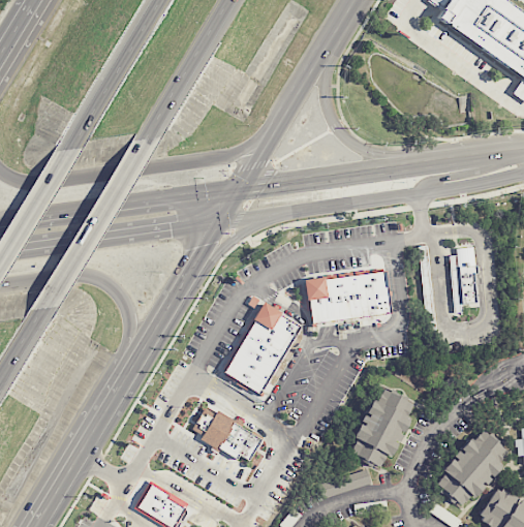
[(523,76),(440,19),(453,0),(506,0),(523,11),(523,76)]
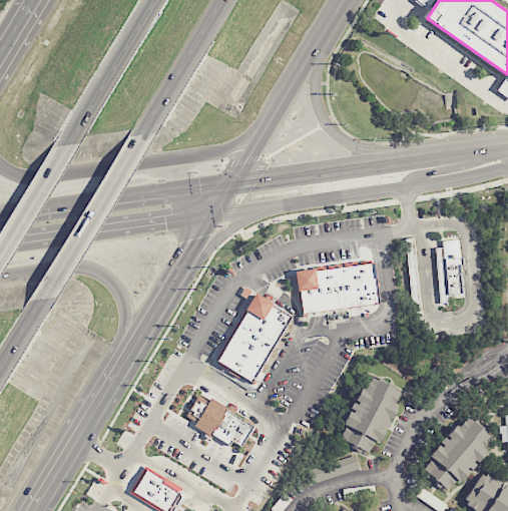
[(417,239),(409,240),(416,309),(424,309),(417,239)]
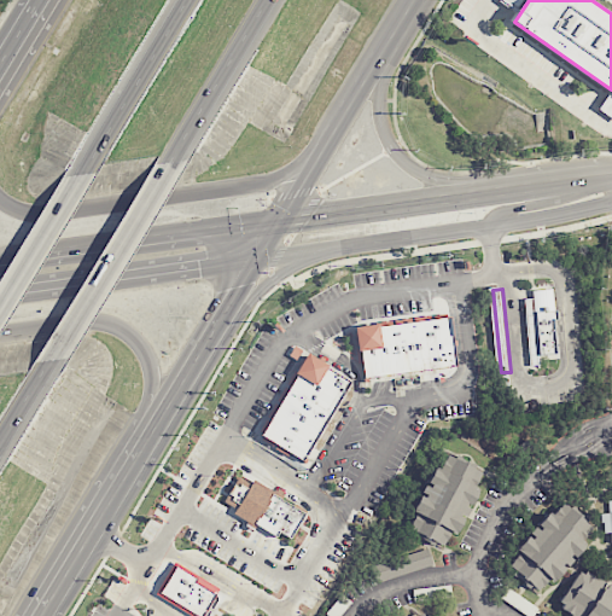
[(561,312),(563,321),(559,321),(561,356),(542,358),(536,292),(557,290),(559,312),(561,312)]
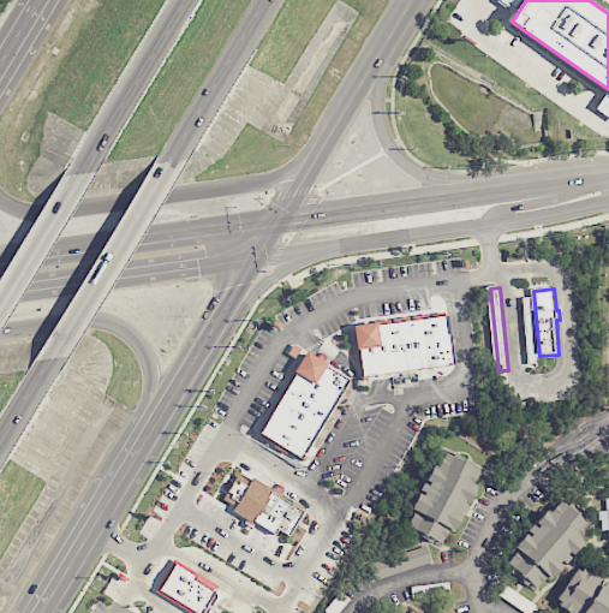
[(362,376),(357,328),(448,317),(454,367),(362,376)]
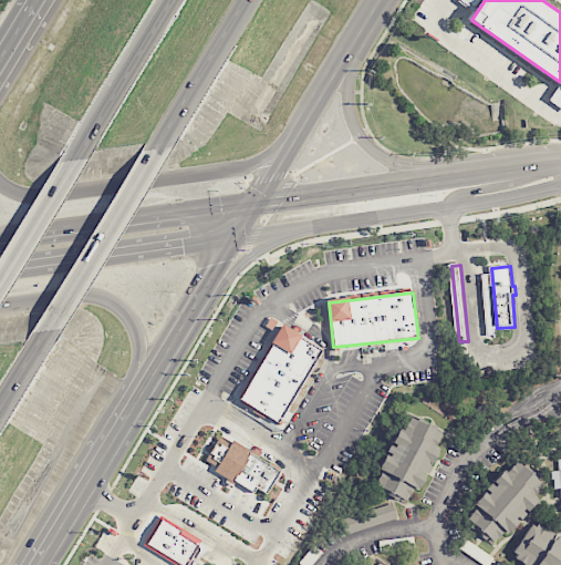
[(278,425),(238,401),(283,326),(323,350),(278,425)]
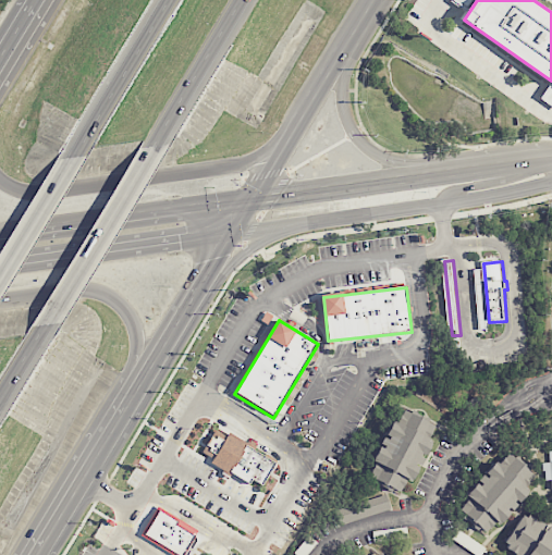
[(378,461),(373,459),(394,419),(399,421),(405,408),(439,426),(432,439),(436,440),(414,481),(411,479),(403,495),(369,478),(378,461)]
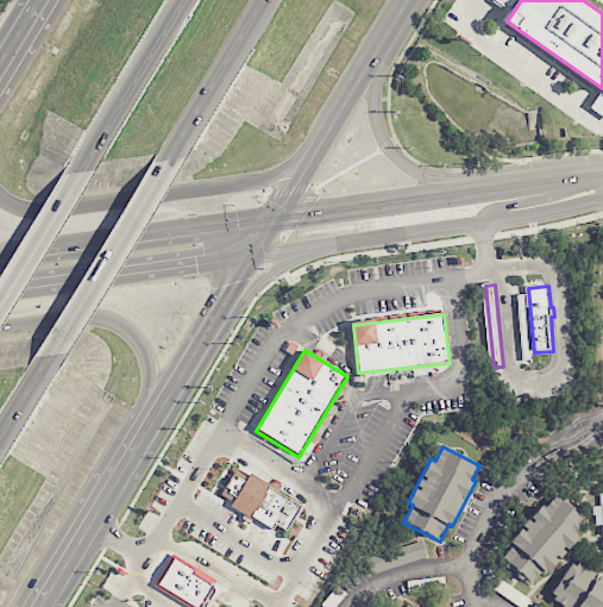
[(219,496),(236,467),(305,506),(288,536),(219,496)]
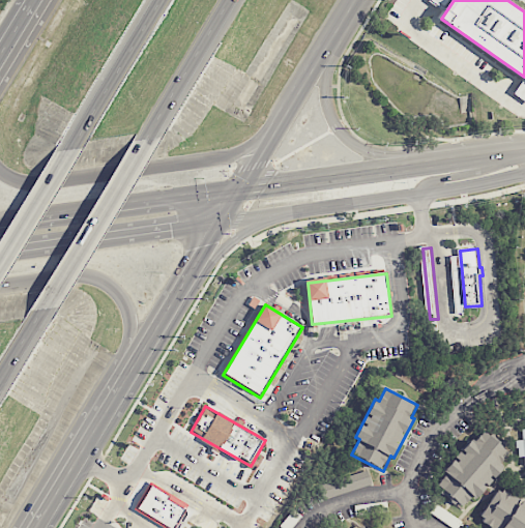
[(464,506),(438,485),(448,472),(445,470),(472,439),(475,441),(485,431),(511,453),(501,464),(504,467),(477,498),(474,495),(464,506)]
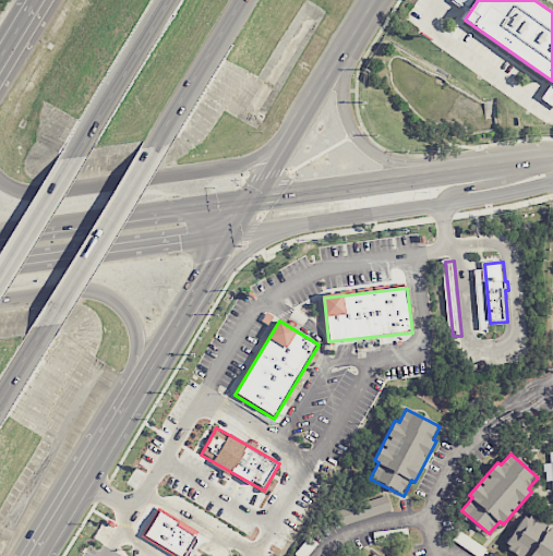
[(181,555),(146,535),(163,510),(181,521),(180,524),(199,536),(187,555),(181,555)]
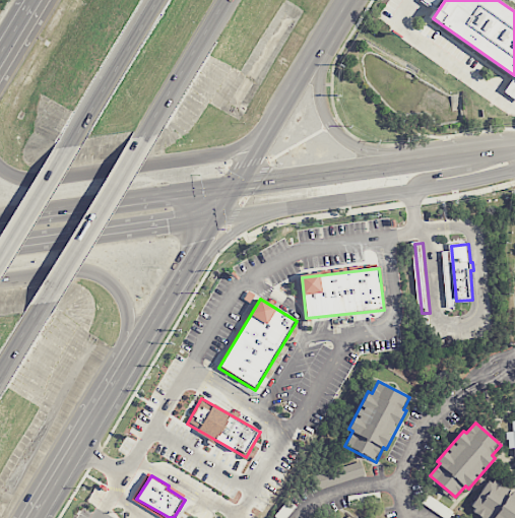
[(485,517),(471,509),(493,477),(514,493),(514,517),(485,517)]
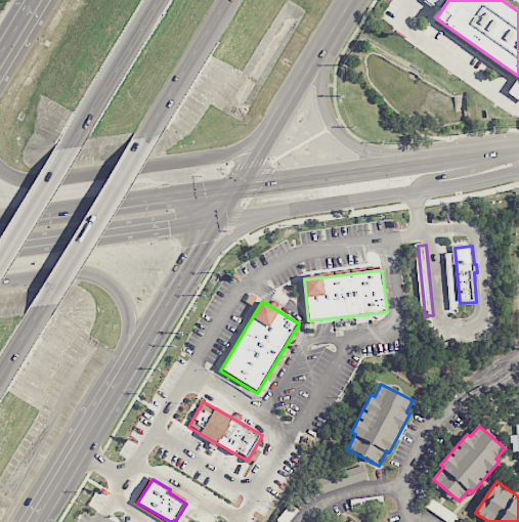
All buildings are outlined.
